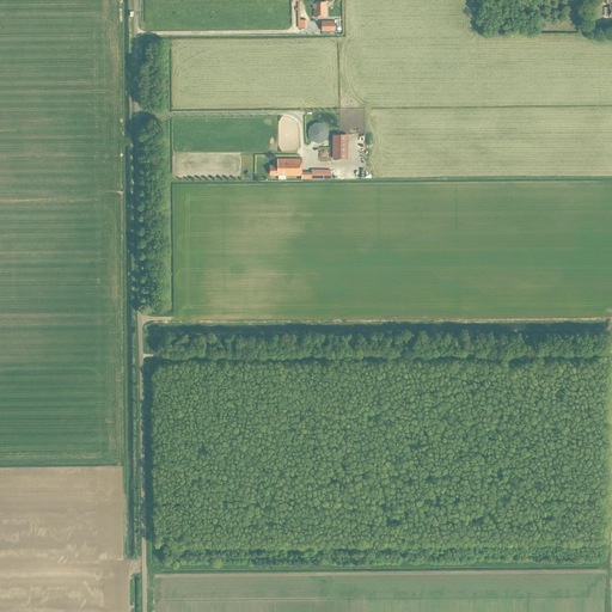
[(295,4),(297,29),(306,28),(306,19),(299,19),(298,2),(295,4)]
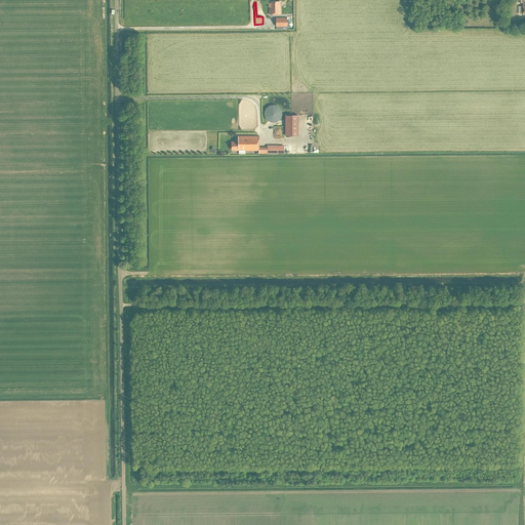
[(281,14),(280,2),(272,2),(272,3),(270,3),(269,7),(271,7),(271,9),(270,9),(270,13),(281,14)]
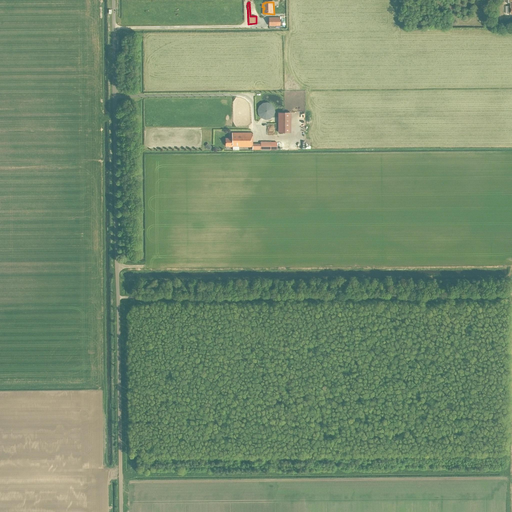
[(280,18),(269,17),(269,26),(280,26),(280,18)]
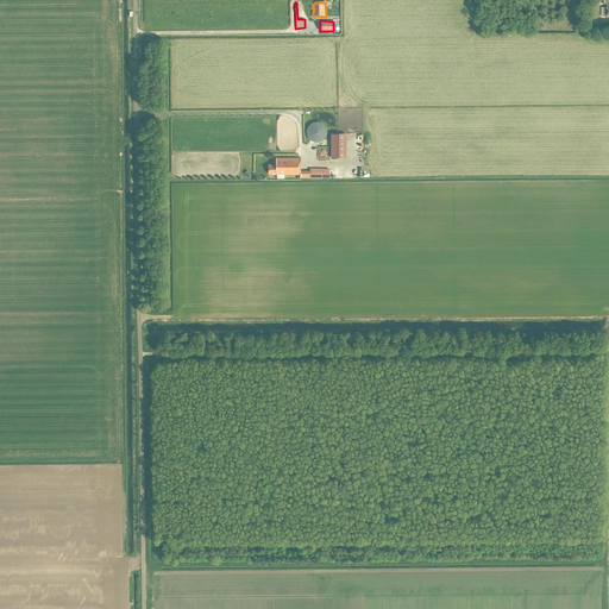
[(311,120),(303,136),(320,143),(327,127),(311,120)]
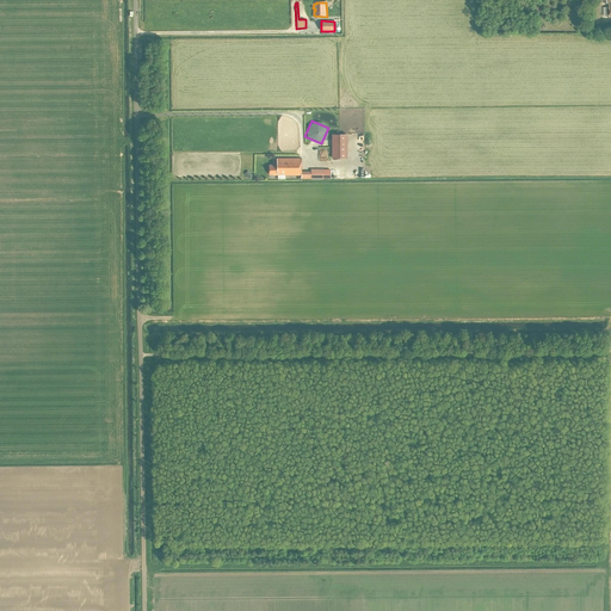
[(329,158),(346,158),(346,134),(329,134),(329,158)]
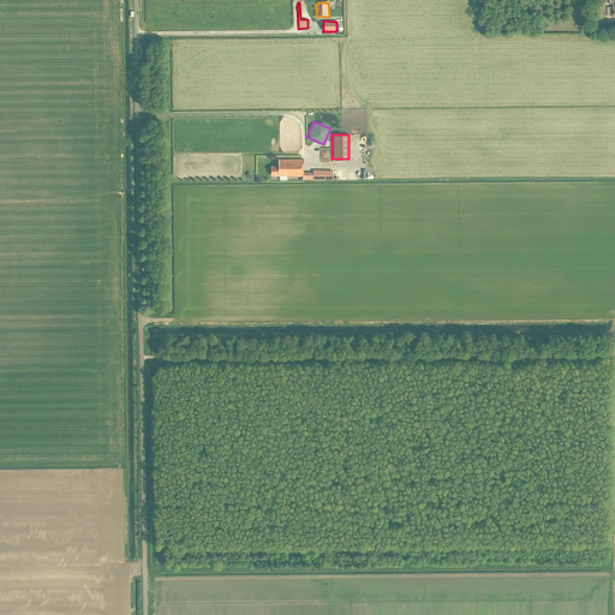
[(303,172),(304,160),(279,160),(279,167),(272,166),(272,175),(276,175),(276,177),(303,177),(303,172)]
